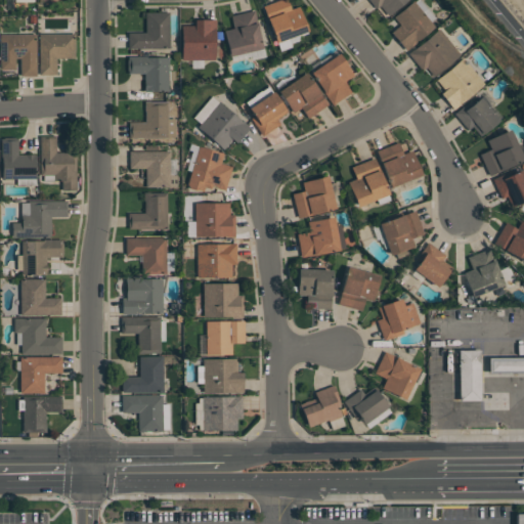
[(276,43),(263,6),(280,0),(287,0),(291,9),(299,6),(308,31),(276,43)]
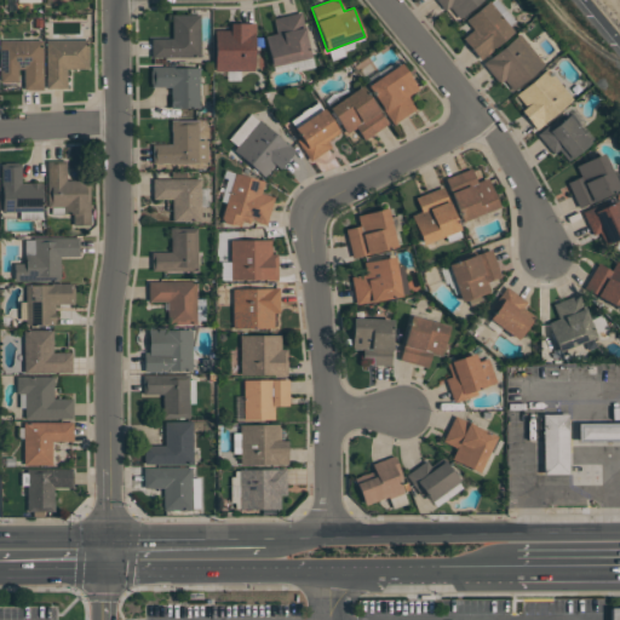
[(449,6),(445,10),(436,0),(481,0),(459,18),(449,6)]
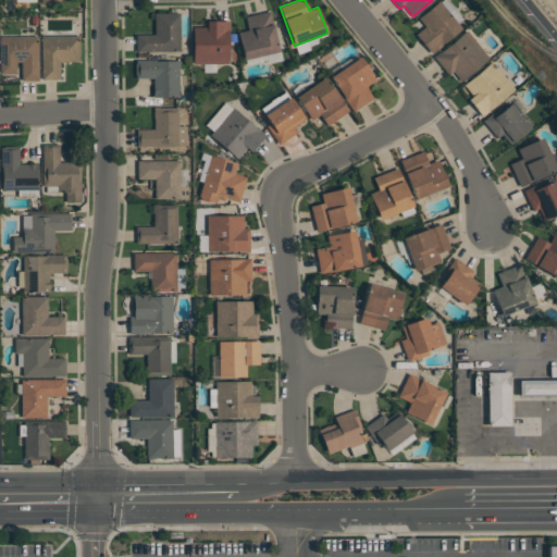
[(462,28),(432,54),(416,35),(425,27),(419,19),(440,1),(441,3),(444,0),(446,0),(462,19),(458,23),(462,28)]
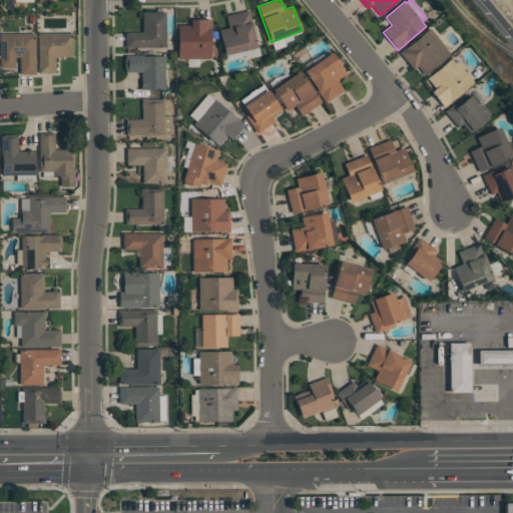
[(224,55),(219,30),(228,28),(226,16),(249,10),(258,47),(224,55)]
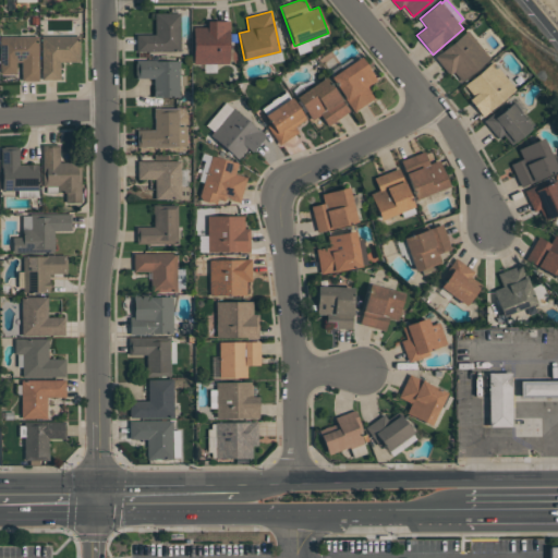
[(136,51),(136,35),(155,35),(155,13),(180,13),(181,51),(136,51)]
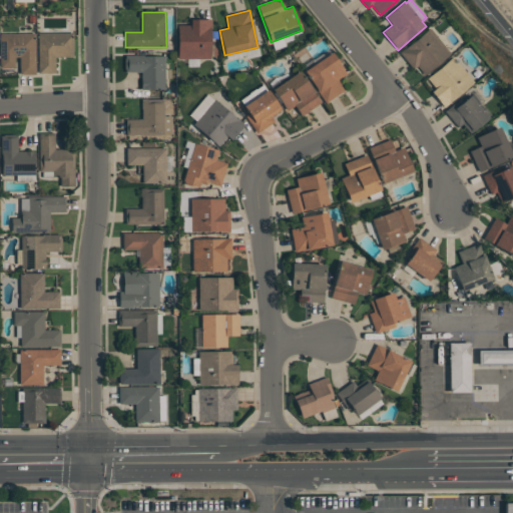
[(178,58),(178,25),(191,25),(191,19),(211,19),(211,28),(210,28),(210,59),(178,58)]
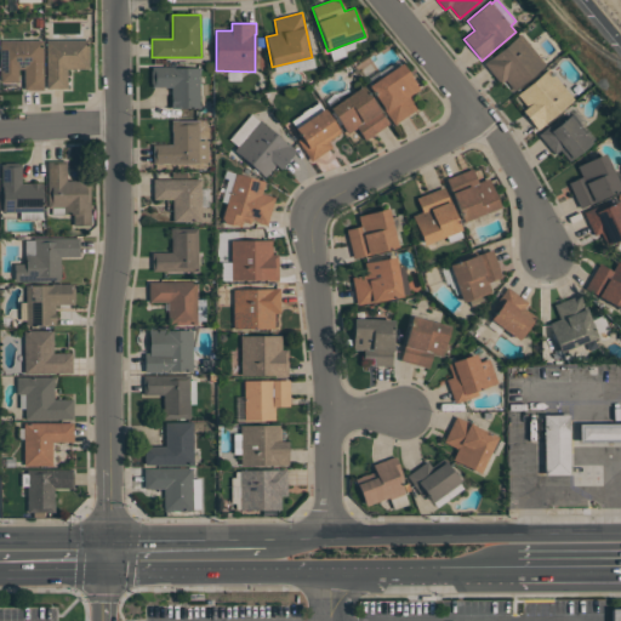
[(520,34),(546,66),(514,91),(506,80),(500,85),(484,64),(520,34)]
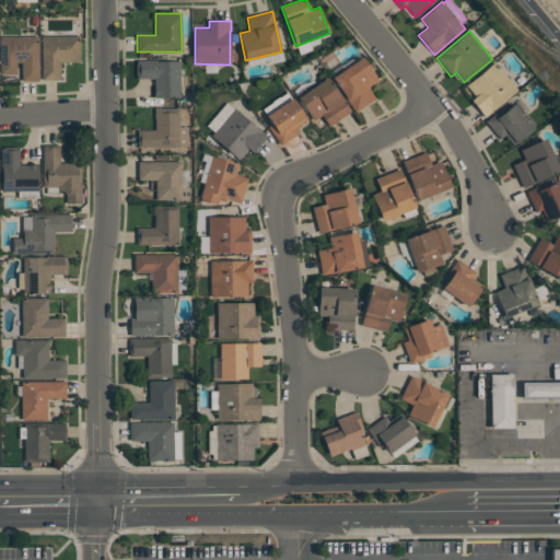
[(38,81),(21,81),(21,61),(16,62),(16,73),(0,73),(0,36),(38,36),(38,81)]
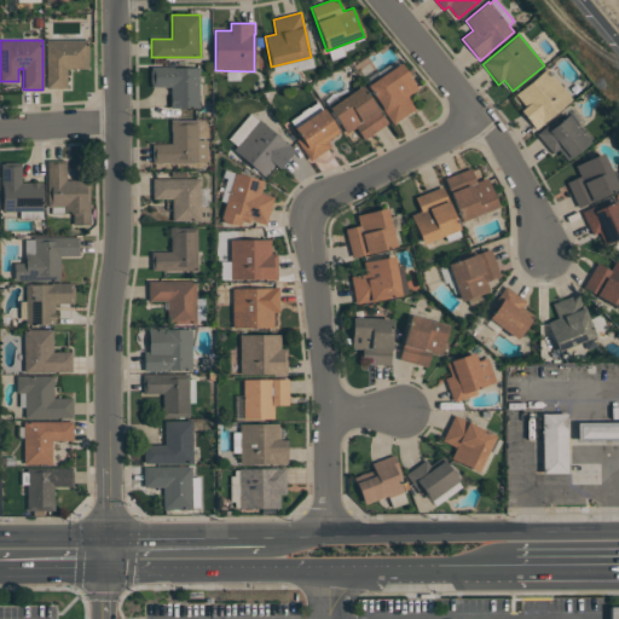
[(46,40),(88,40),(88,69),(67,69),(67,88),(46,88),(46,40)]
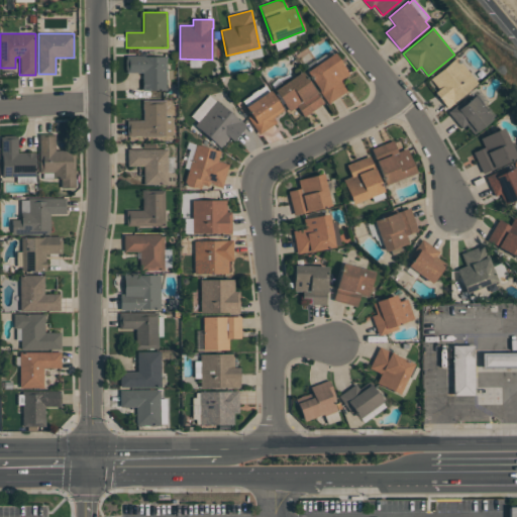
[(307,71),(334,53),(349,74),(340,80),(347,91),(328,104),(307,71)]
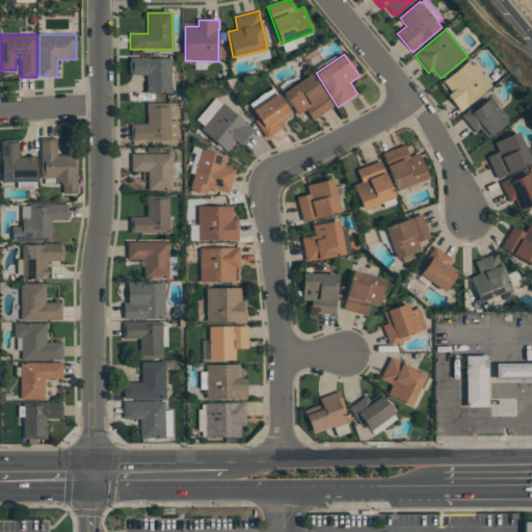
[(130,57),(148,57),(149,58),(171,58),(171,92),(147,92),(147,75),(130,75),(130,73),(129,60),(130,60),(130,57)]
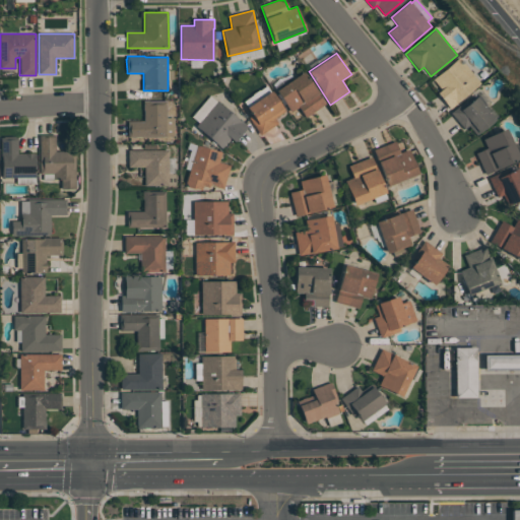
[(459,58),(480,83),(451,109),(438,93),(442,90),(433,79),(459,58)]
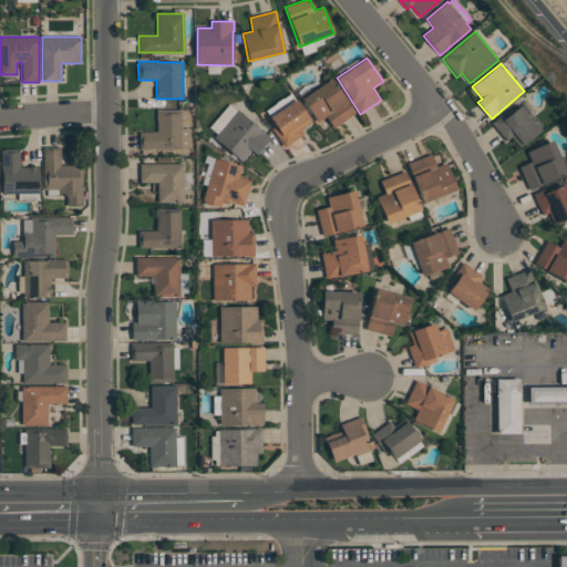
[(301,99),(331,78),(356,113),(333,129),(326,117),(318,123),(301,99)]
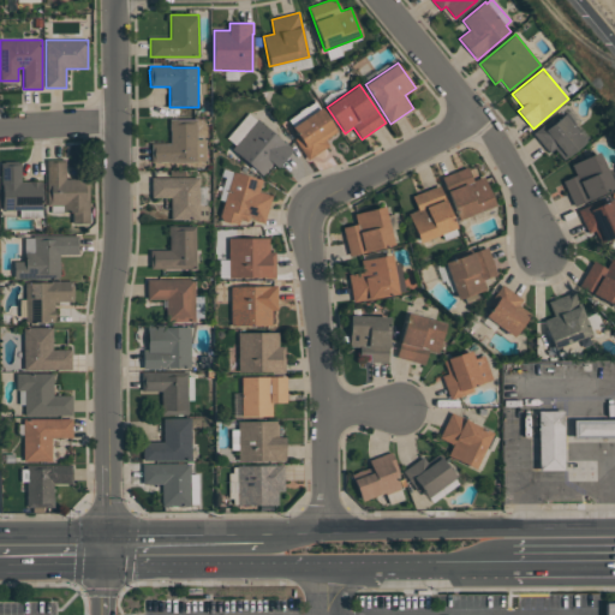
[(322,107),(338,132),(326,141),(329,147),(309,160),(294,139),(299,136),(288,120),(299,113),(299,112),(306,107),(308,107),(316,102),(320,108),(322,107)]
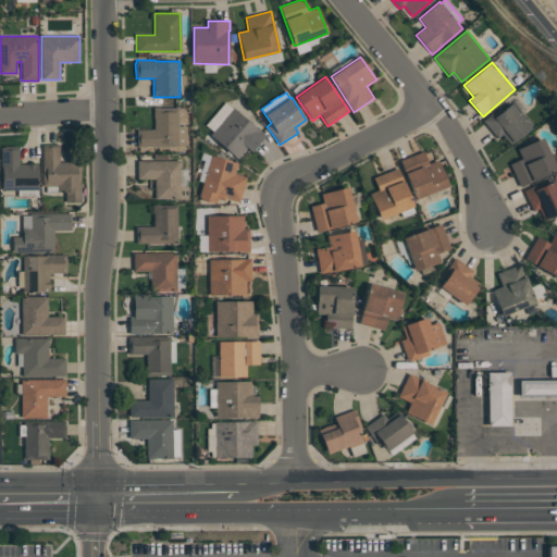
[(233,108),(265,136),(251,152),(247,148),(238,159),(210,135),(213,132),(206,125),(225,102),(232,109),(233,108)]
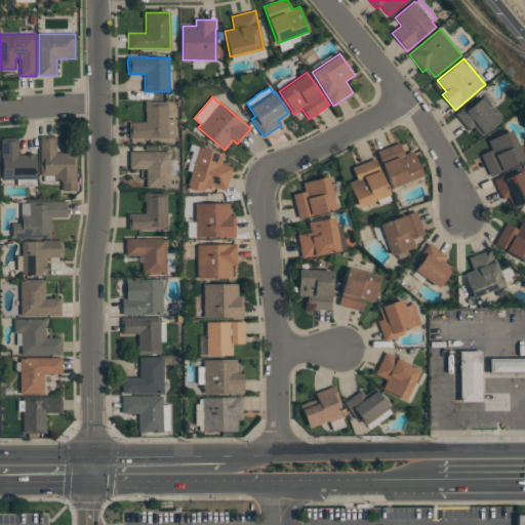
[(500,121),(482,136),(474,127),(469,130),(455,114),(472,101),(475,104),(482,97),(500,121)]
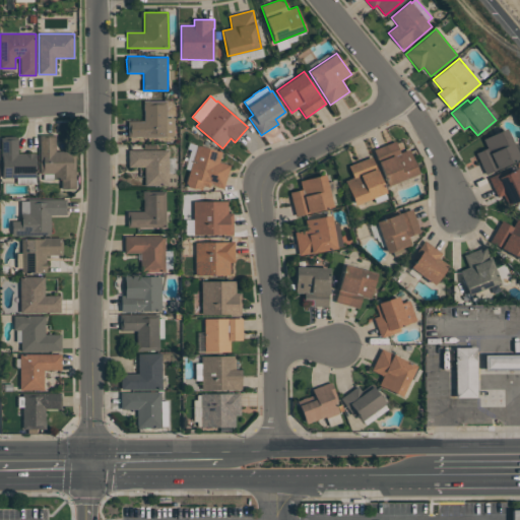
[(143,102),(149,102),(167,102),(167,118),(174,118),(175,136),(167,136),(167,137),(128,137),(128,122),(144,122),(144,110),(143,110),(143,102)]
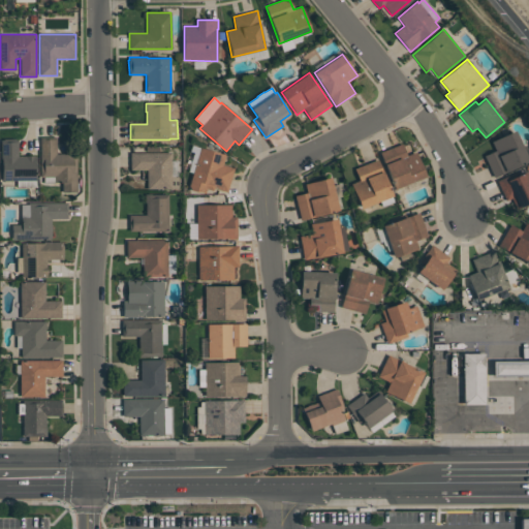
[(528,158),(528,161),(494,178),(484,156),(496,151),(492,142),(516,130),(528,158)]
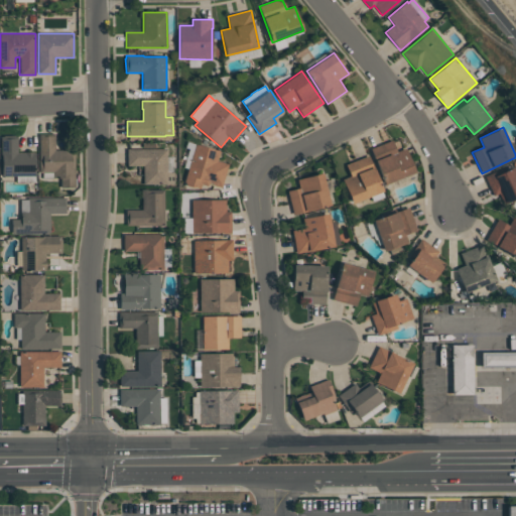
[(39,134),(55,134),(55,150),(75,150),(76,187),(61,187),(60,177),(53,177),(53,178),(43,178),(43,172),(39,172),(39,134)]
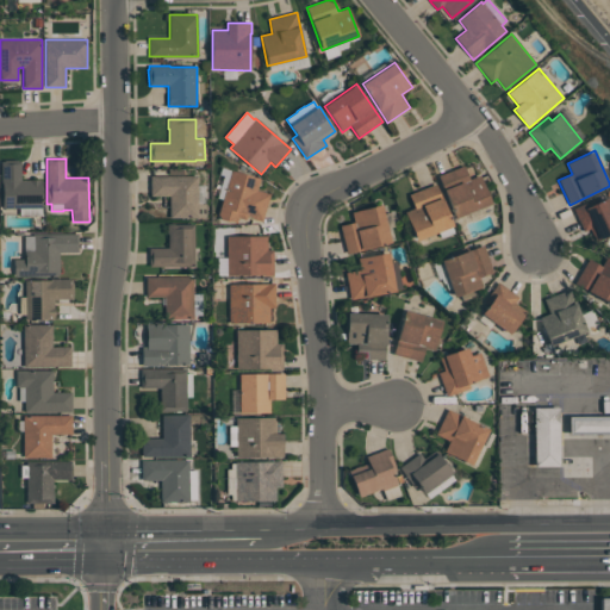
[(42,209),(42,216),(19,216),(19,209),(2,209),(2,184),(1,184),(1,161),(5,161),(18,160),(18,161),(20,161),(22,180),(29,180),(39,180),(42,180),(42,209)]
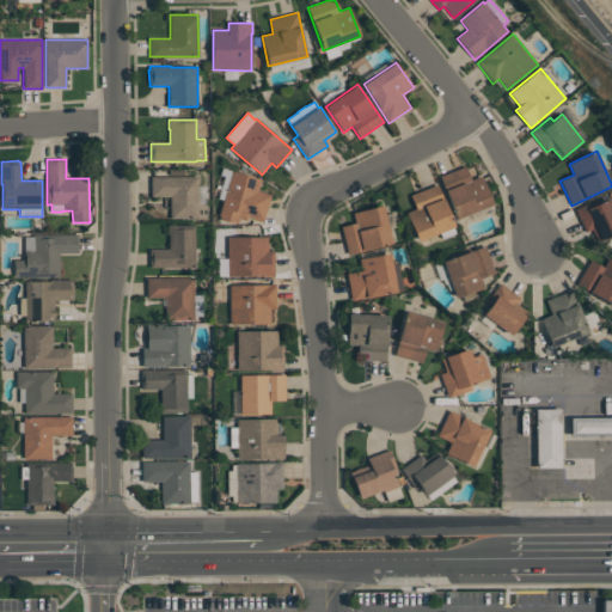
[(457,219),(440,177),(465,166),(471,181),(482,176),(493,204),(457,219)]
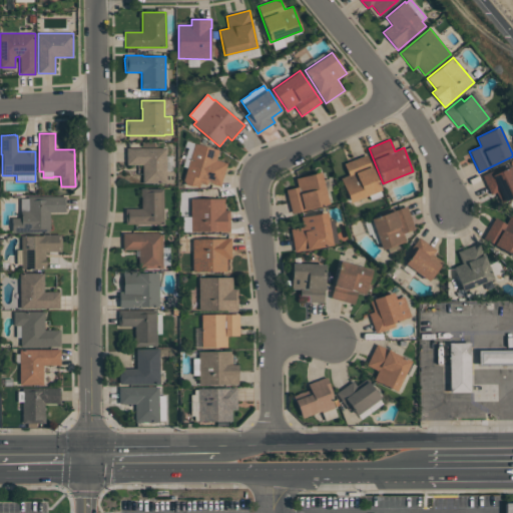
[(194,143),(218,150),(215,160),(227,163),(220,186),(215,185),(216,184),(207,182),(206,185),(200,183),(199,187),(193,185),(192,186),(185,184),(183,180),(194,143)]
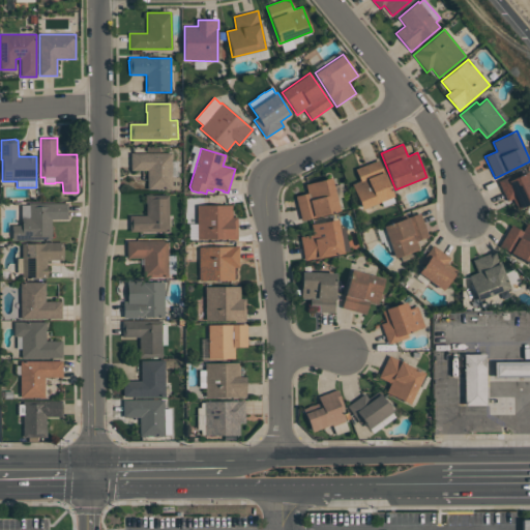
[(130,153),(172,153),(172,189),(147,189),(147,171),(130,171),(130,153)]
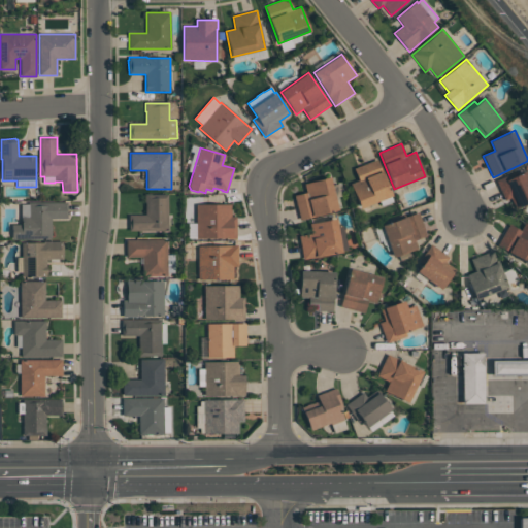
[(392,196),(391,196),(393,202),(382,206),(380,201),(361,208),(351,184),(359,180),(355,169),(377,160),(392,196)]
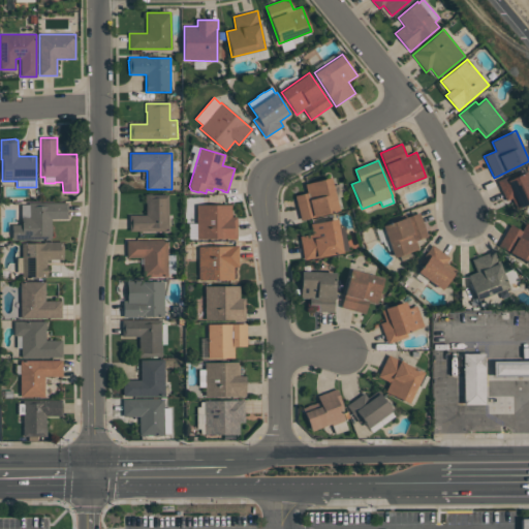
[(497,181),(516,173),(518,176),(527,172),(528,176),(528,204),(520,209),(515,196),(506,200),(497,181)]
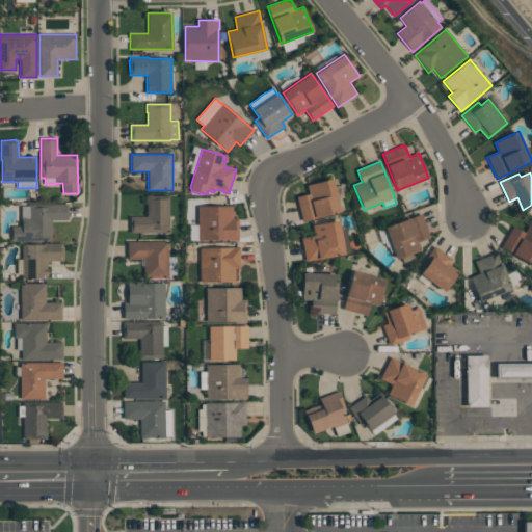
[(341,211),(302,221),(296,197),(309,194),(307,185),(333,179),(341,211)]
